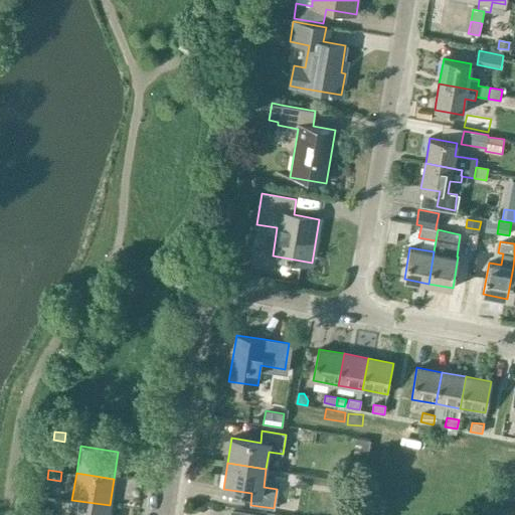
[(108,514),(110,505),(71,500),(68,514),(108,514)]
